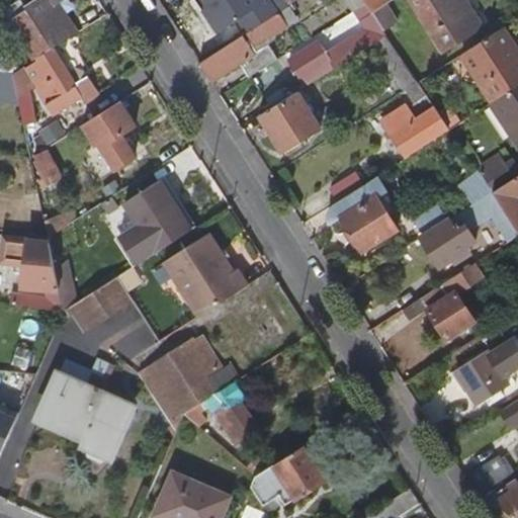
[(60,0),(36,0),(22,9),(23,12),(49,52),(52,50),(78,33),(58,2),(60,0)]
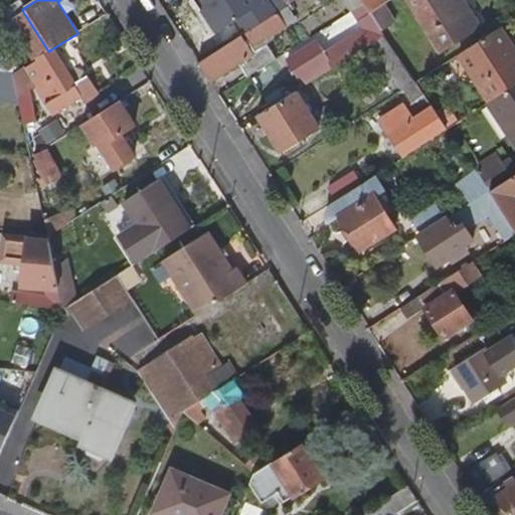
[(254,10),(247,0),(202,0),(221,31),(254,10)]
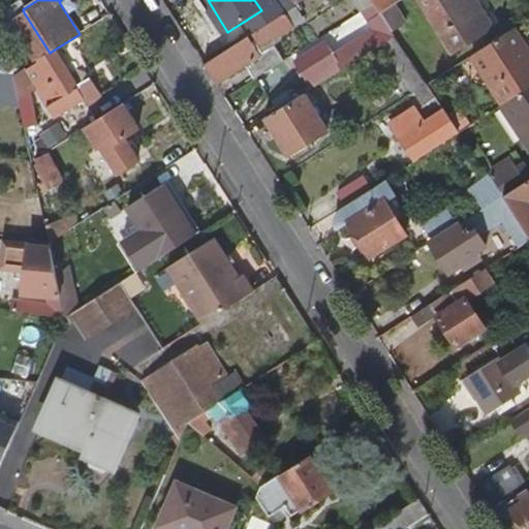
[(273,0),(283,13),(292,7),(287,0),(273,0)]
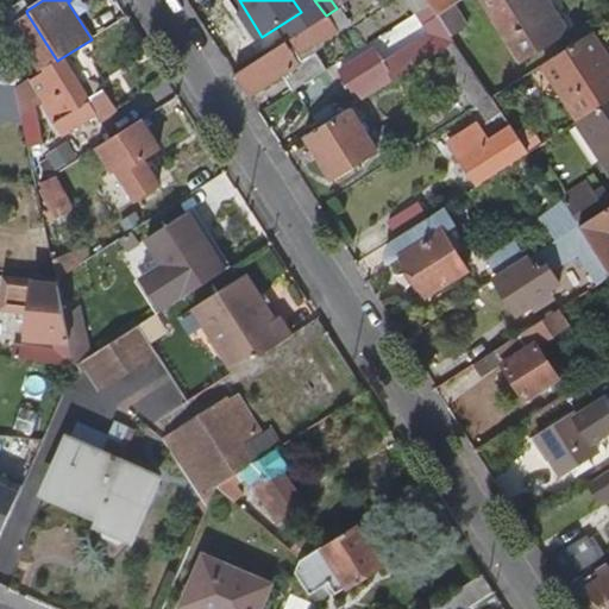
[(407,0),(414,11),(427,1),(426,0),(407,0)]
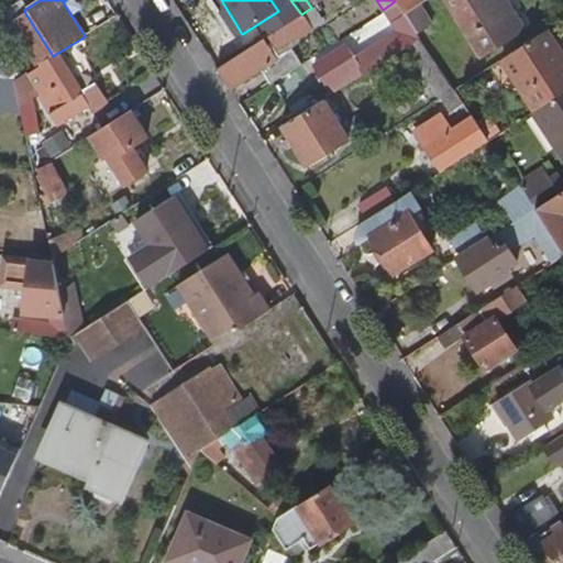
[(401,12),(416,3),(419,1),(419,0),(394,0),(395,1),(401,12)]
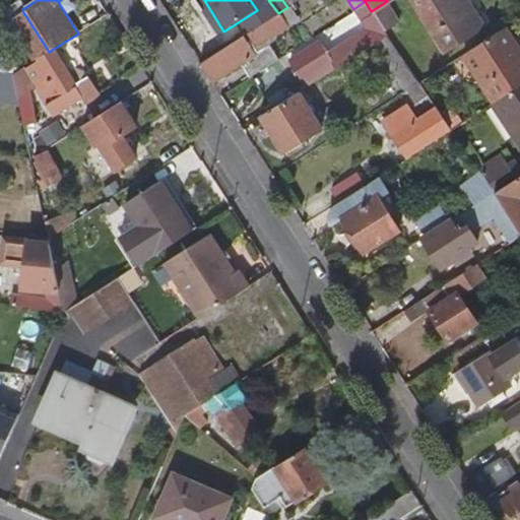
[(410,0),(442,50),(480,26),(465,1),(466,0),(410,0)]
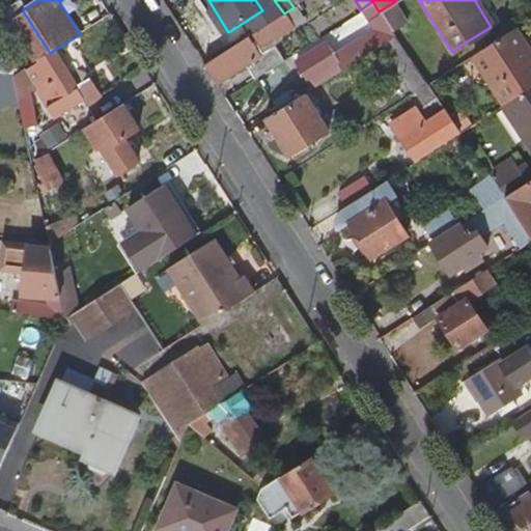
[(24,12),(23,9),(17,1),(1,12),(6,20),(8,24),(24,12)]
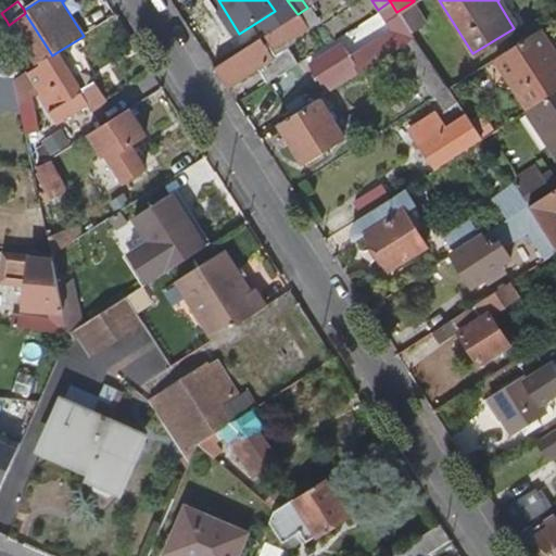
[(400,45),(413,36),(409,32),(396,12),(390,1),(378,10),(400,45)]
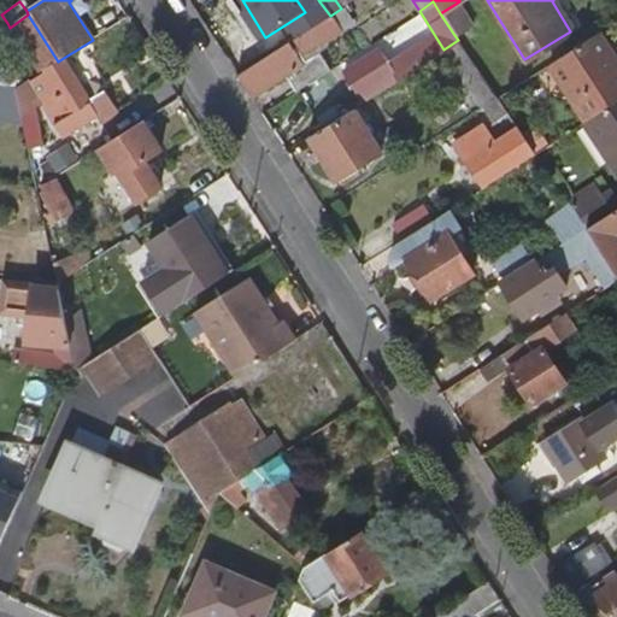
[(440,13),(454,35),(468,25),(456,4),(440,13)]
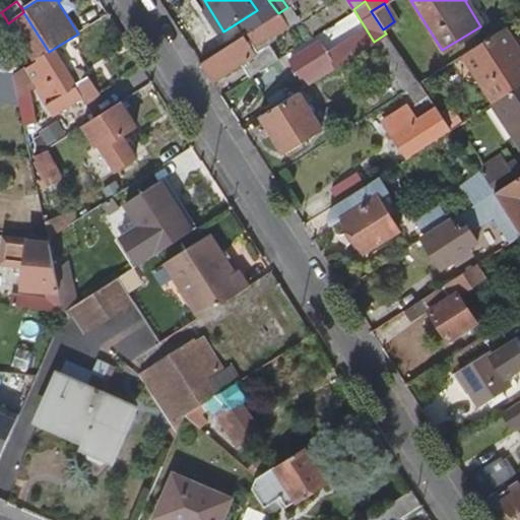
[(287,7),(278,13),(287,27),(300,19),(290,5),(287,7)]
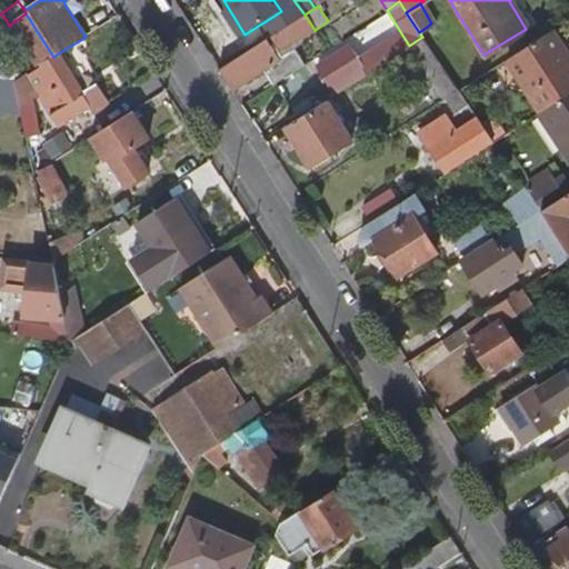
[(36,68),(53,57),(26,13),(9,26),(36,68)]
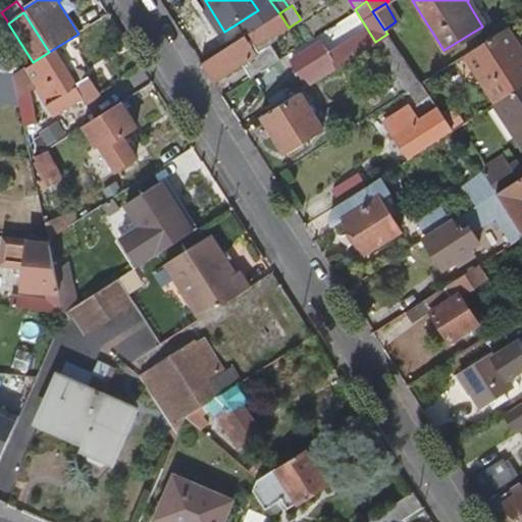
[(279,13),(201,65),(210,80),(221,72),(225,75),(242,64),(246,61),(244,57),(271,39),(289,28),(279,13)]
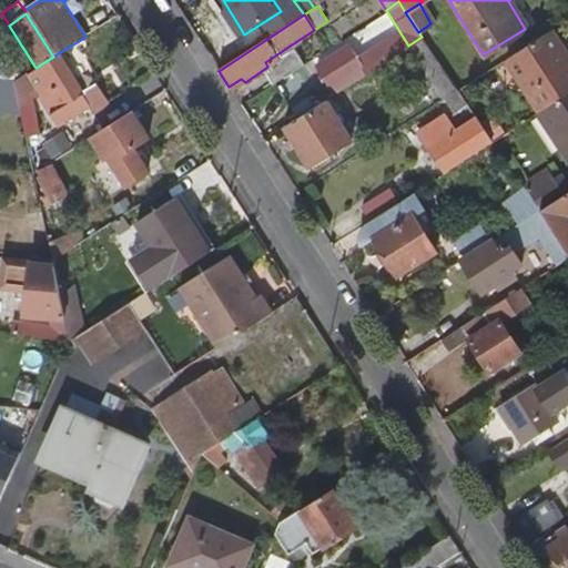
[(567,53),(554,31),(508,60),(541,111),(567,93),(567,53)]
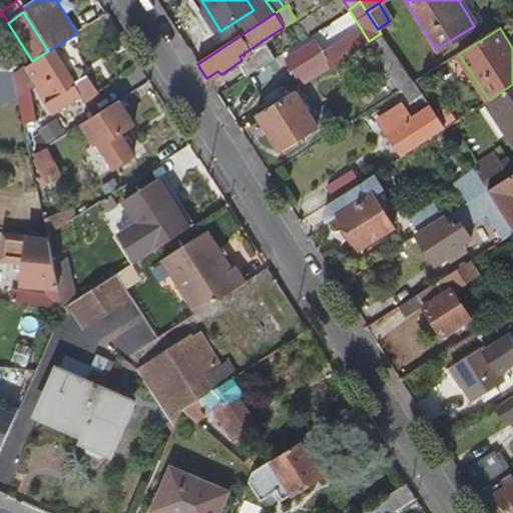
[(368,42),(400,92),(403,90),(413,84),(381,33),(369,41),(368,42)]
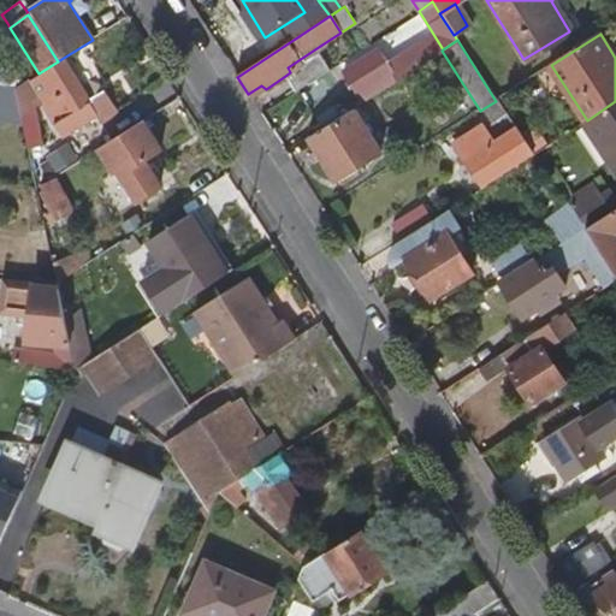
[(396,80),(422,63),(410,45),(385,60),(377,48),(342,72),(359,98),(392,75),(396,80)]
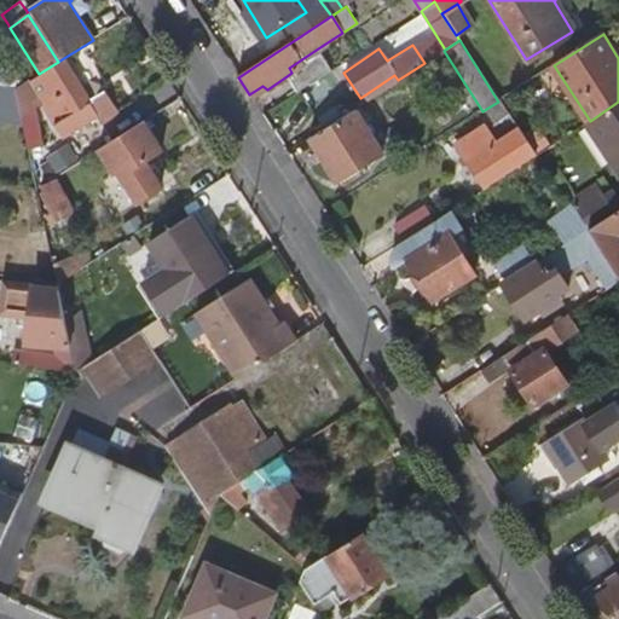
[(327,52),(322,46),(289,68),(291,73),(320,56),(327,52)]
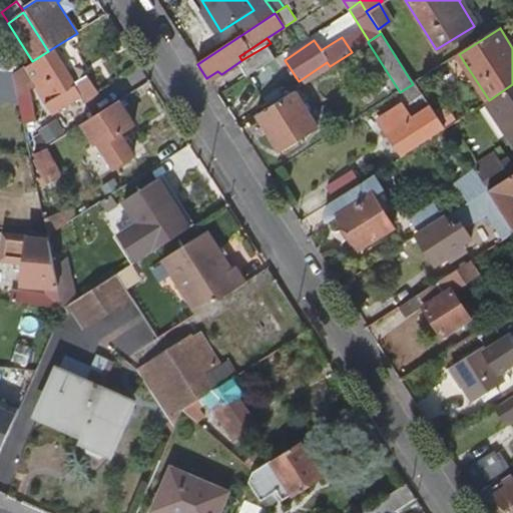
[(241,60),(237,63),(245,76),(273,58),(266,46),(241,60)]
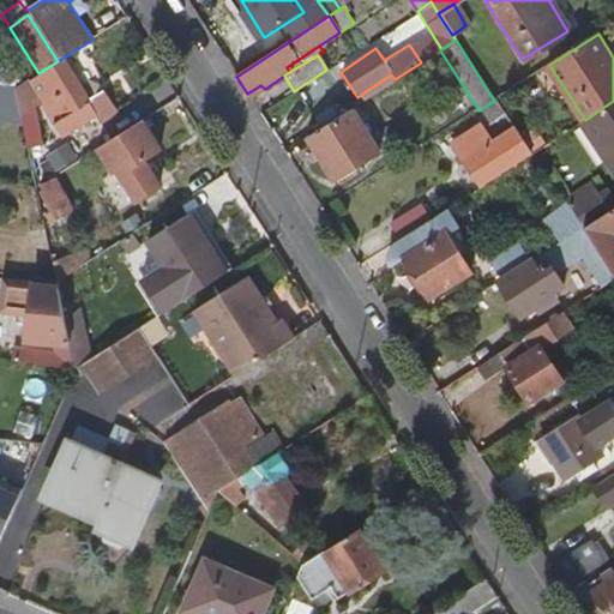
[(89,102),(61,59),(58,61),(38,73),(19,86),(14,89),(19,113),(40,101),(52,118),(60,131),(64,137),(96,116),(101,124),(119,112),(104,92),(89,102)]
